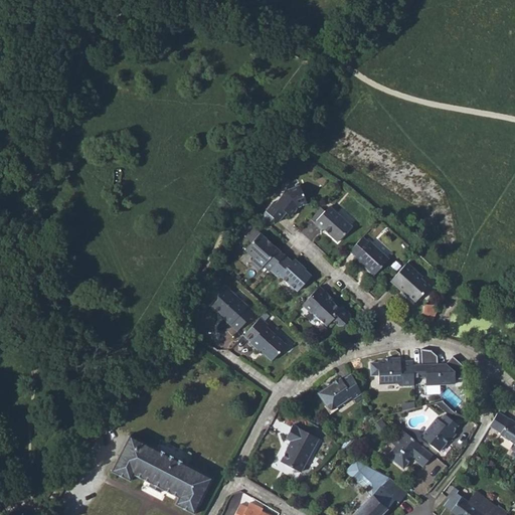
[(273,196),(265,206),(273,214),(278,219),(286,211),(291,214),(300,205),(305,203),(299,183),(284,188),(276,199),(273,196)]
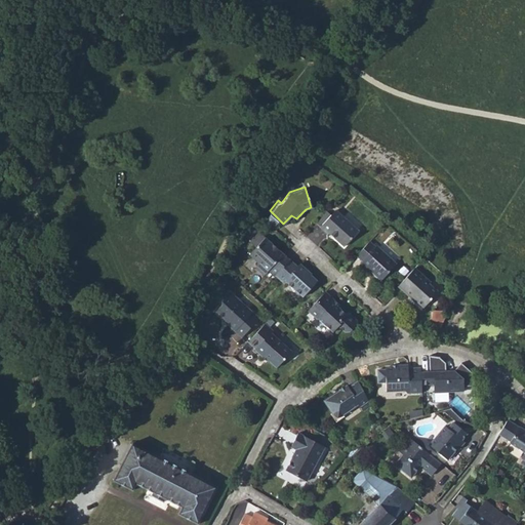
[(334,209),(329,204),(324,210),(329,214),(334,209)]
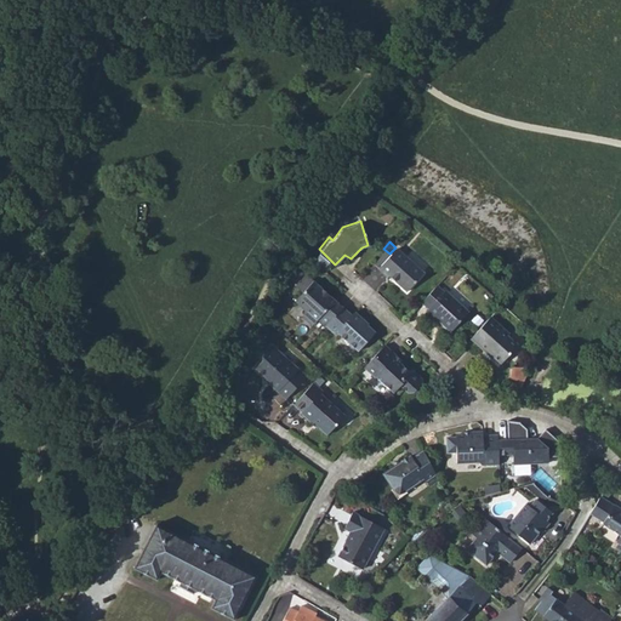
[(379,265),(376,267),(385,274),(387,273),(405,289),(421,271),(396,248),(389,254),(383,249),(374,260),(379,265)]
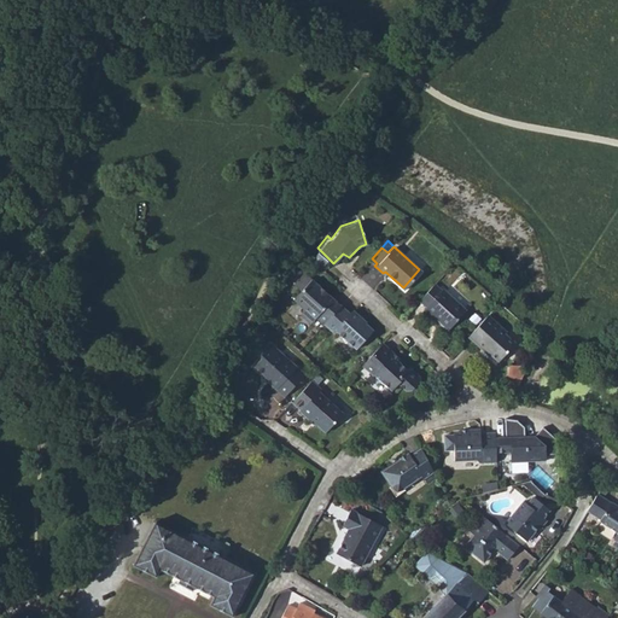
[(318,248),(312,254),(321,263),(327,257),(318,248)]
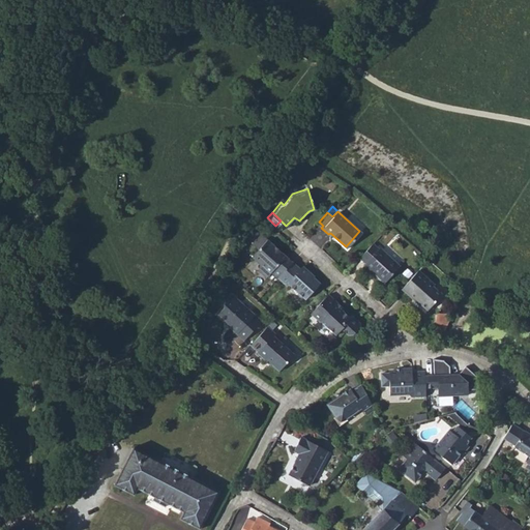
[(266,237),(259,231),(251,241),(257,246),(266,237)]
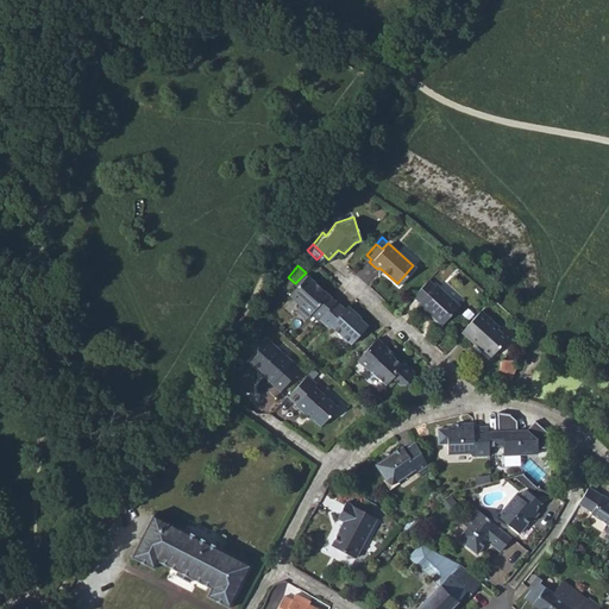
[(300,302),(318,319),(319,318),(337,299),(306,271),(306,272),(295,283),(287,293),(299,303),(300,302)]
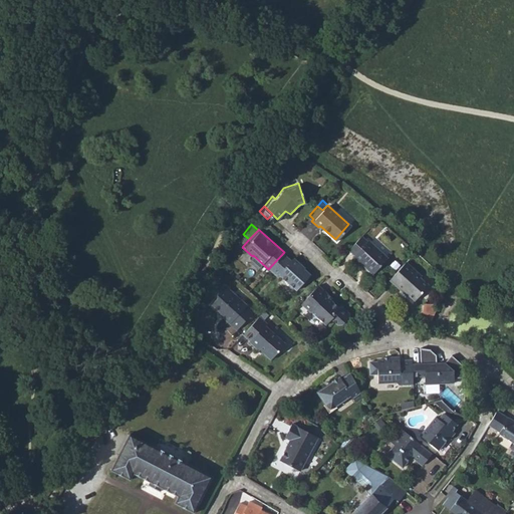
[(365,241),(360,237),(348,249),(352,253),(351,255),(371,272),(386,257),(366,240),(365,241)]
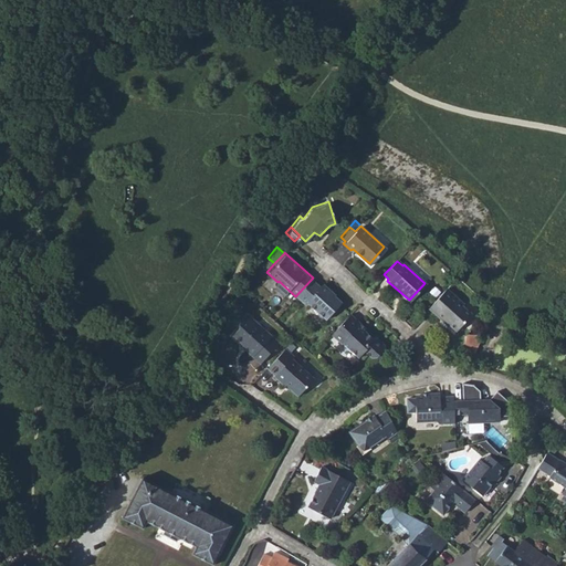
[(318,284),(313,278),(296,295),(303,302),(304,301),(324,318),(339,303),(326,291),(328,289),(321,282),(318,284)]
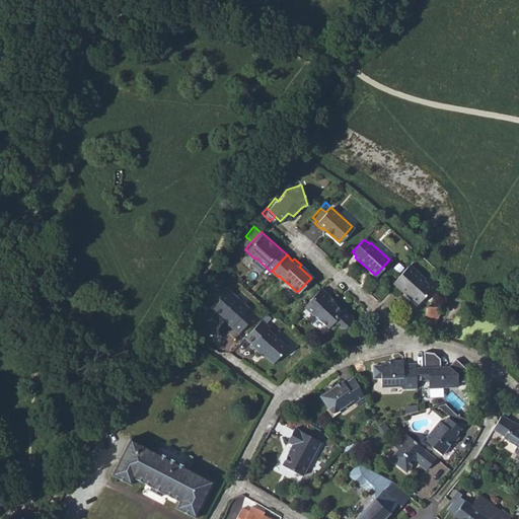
[(432,286),(408,264),(391,283),(403,293),(405,290),(411,294),(418,300),(432,286)]
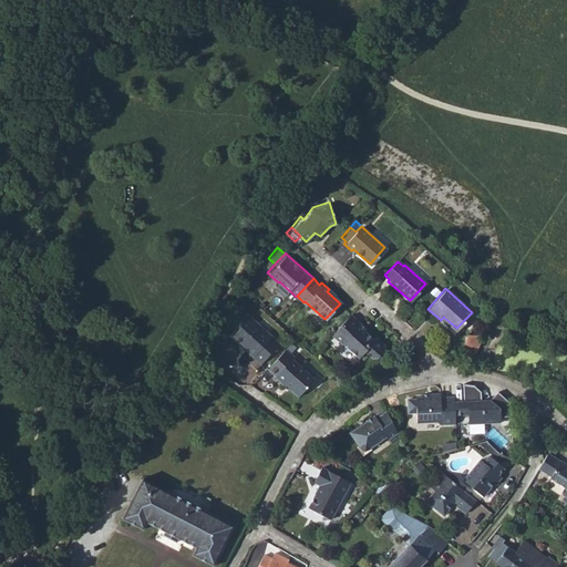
[(361,321),(351,312),(330,336),(341,344),(342,342),(358,354),(363,348),(370,354),(375,354),(383,347),(383,342),(377,337),(372,336),(359,323),(361,321)]
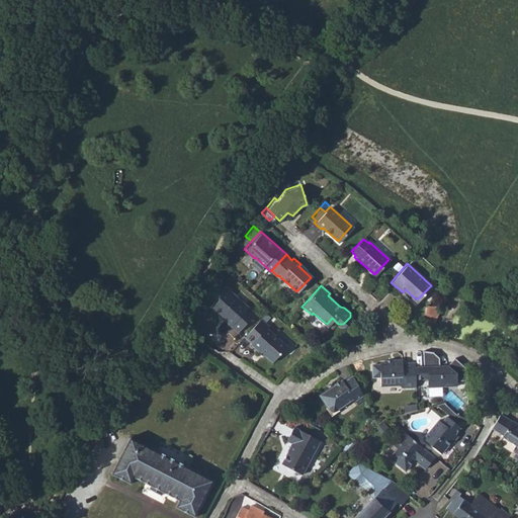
[(218,299),(213,305),(226,317),(224,318),(237,330),(253,313),(224,286),(216,296),(218,299)]
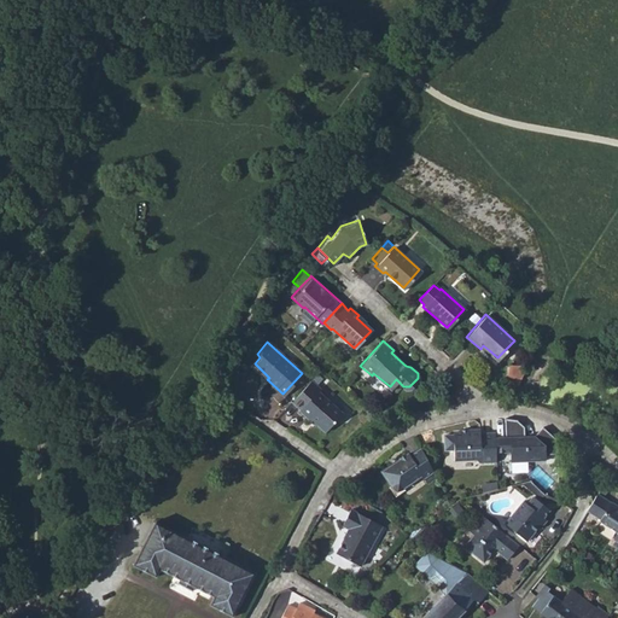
[(476,353),(481,359),(489,350),(483,345),(481,349),(476,353)]
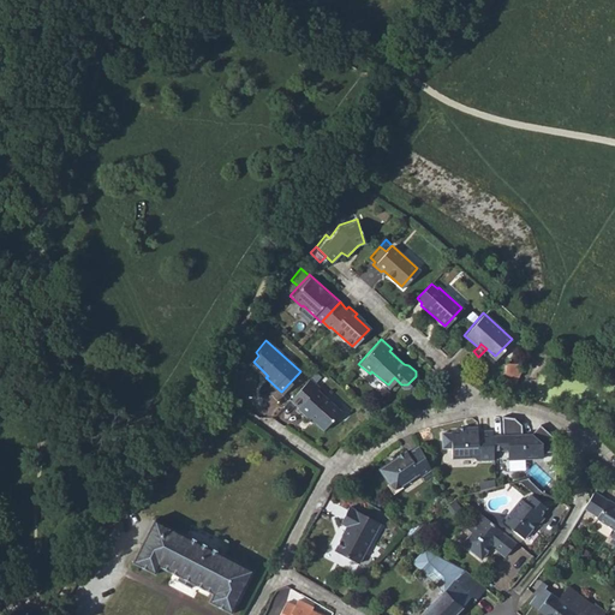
[(501,376),(512,381),(517,370),(507,365),(501,376)]
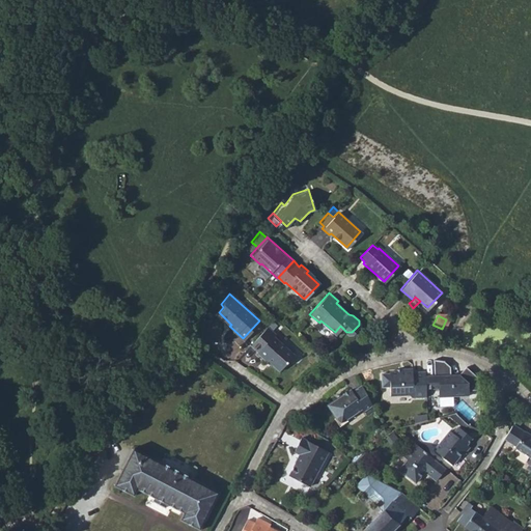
[(274,334),(266,328),(250,346),(257,353),(257,354),(263,360),(264,358),(271,363),(270,364),(279,372),(294,354),(272,336),(274,334)]
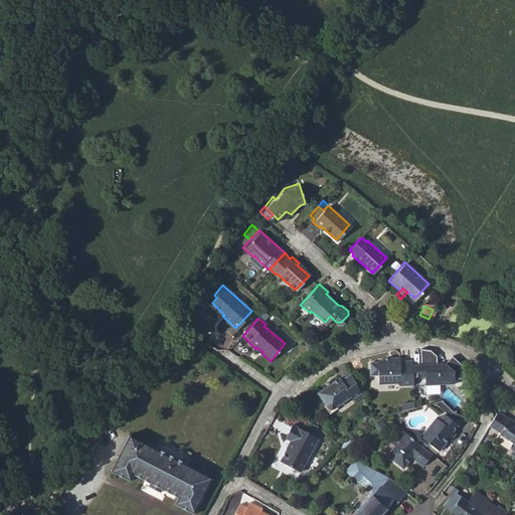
[(439,358),(434,352),(425,350),(423,350),(423,365),(413,365),(414,381),(427,380),(428,386),(456,384),(456,378),(465,378),(464,360),(453,357),(447,365),(439,364),(439,358)]
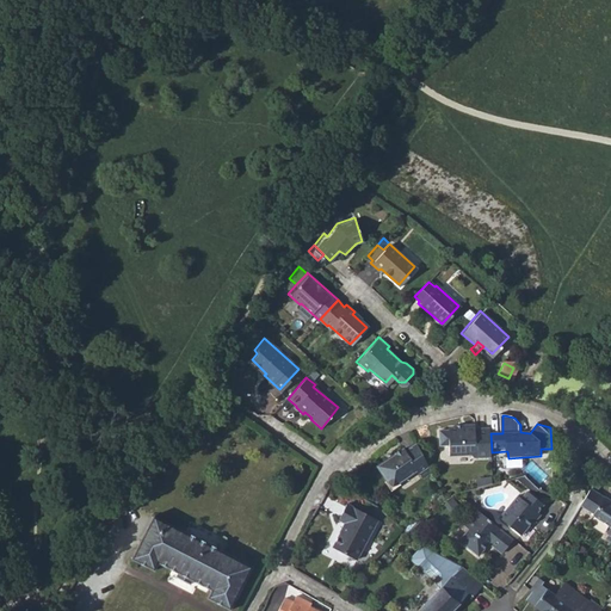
[(475,460),(492,458),(492,452),(491,433),(491,429),(475,429),(475,425),(463,426),(463,429),(450,430),(450,431),(442,431),(443,445),(450,446),(451,455),(475,455),(475,460)]
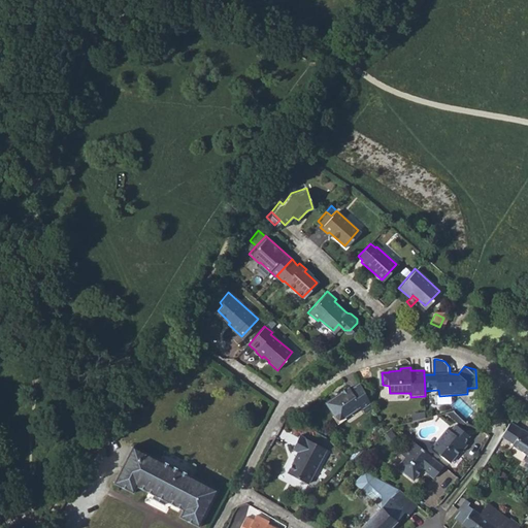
[(362,410),(371,405),(361,386),(351,392),(350,390),(339,396),(337,395),(334,397),(334,399),(327,404),(333,416),(343,415),(347,418),(361,408),(362,410)]
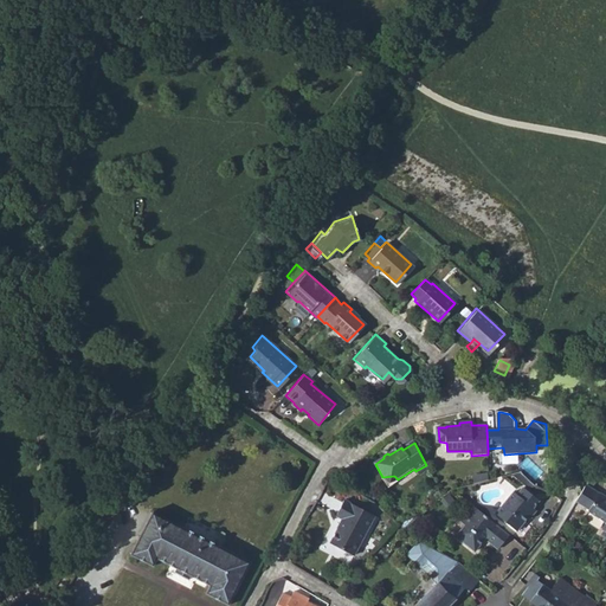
[(416,471),(418,475),(429,470),(426,465),(416,471)]
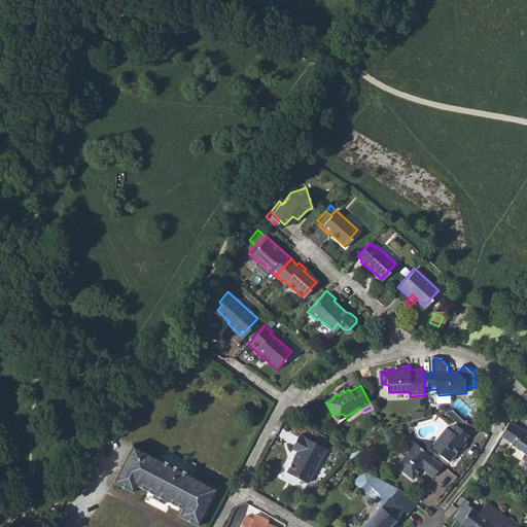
[(419,419),(419,410),(411,411),(412,420),(419,419)]
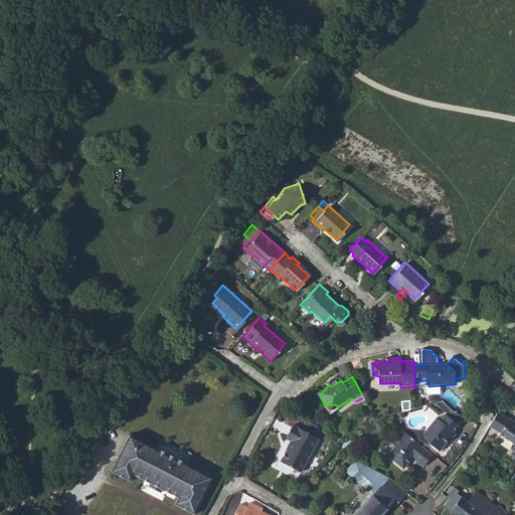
[(514,450),(514,419),(513,419),(501,411),(492,426),(504,434),(503,436),(514,443),(514,449),(514,450)]
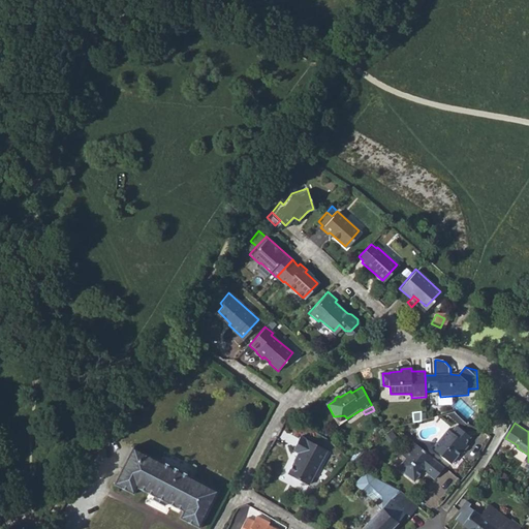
[(449,429),(435,447),(449,461),(458,450),(461,453),(466,445),(465,443),(470,436),(457,425),(452,431),(449,429)]
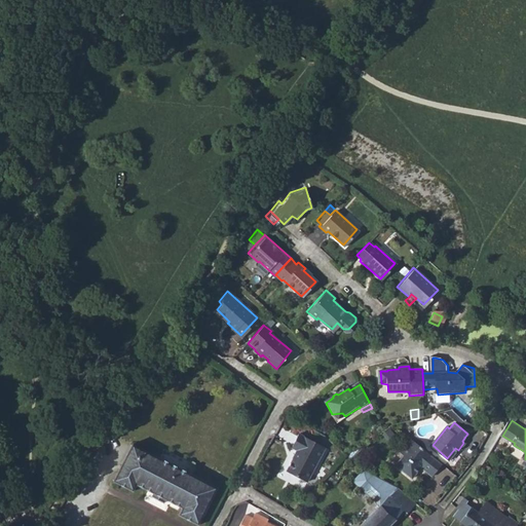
[(299,451),(289,468),(309,480),(328,447),(301,433),(293,447),(299,451)]
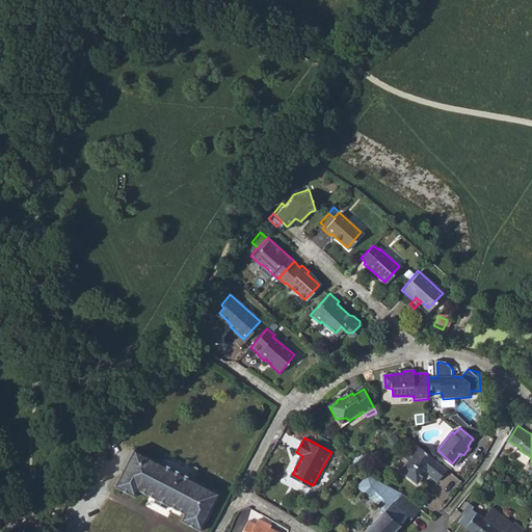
[(436,481),(446,470),(416,444),(404,457),(406,459),(398,470),(415,483),(425,472),(436,481)]
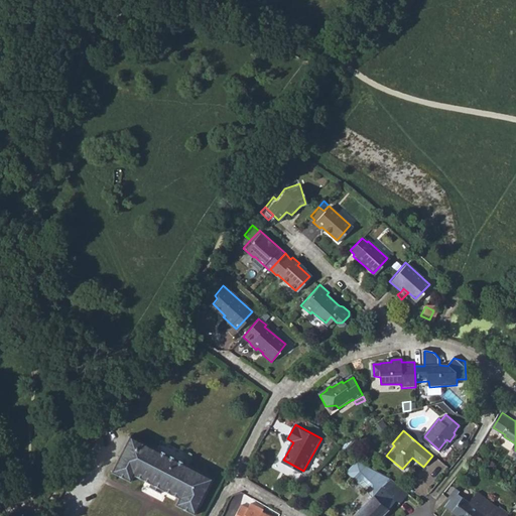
[(135,437),(115,474),(133,484),(136,478),(152,486),(151,489),(162,495),(164,492),(178,499),(174,506),(194,515),(213,479),(135,437)]
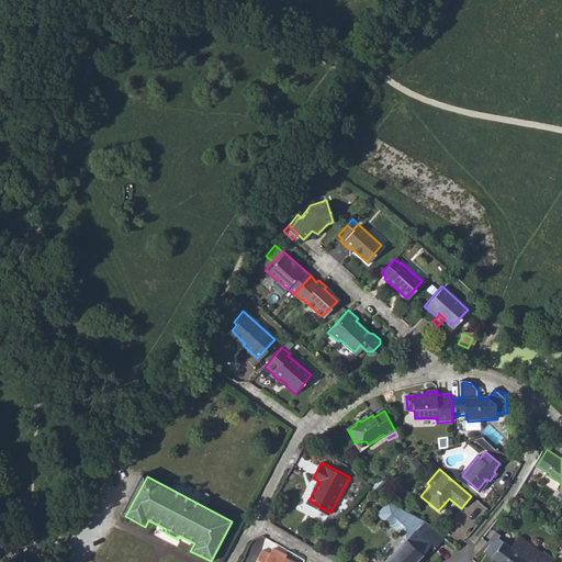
[(423,519),(395,505),(391,502),(380,514),(408,539),(386,561),(416,561),(436,541),(438,543),(444,537),(427,521),(423,519)]
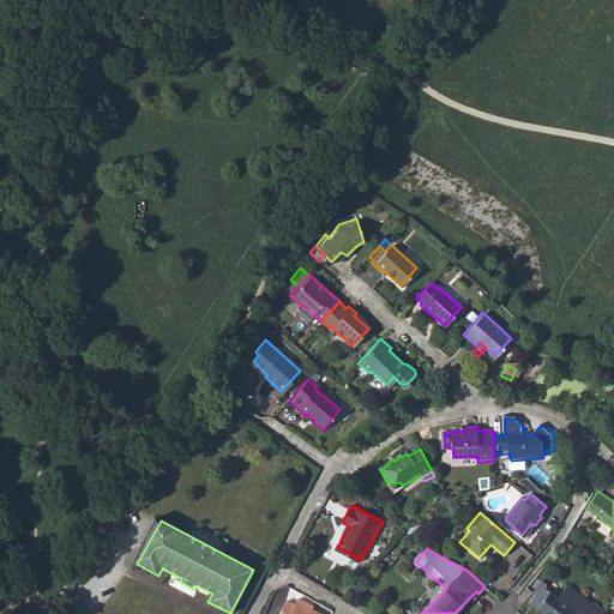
[(541,602),(536,611),(541,613),(606,613),(611,608),(600,602),(599,605),(572,589),(566,599),(547,588),(539,600),(541,602)]
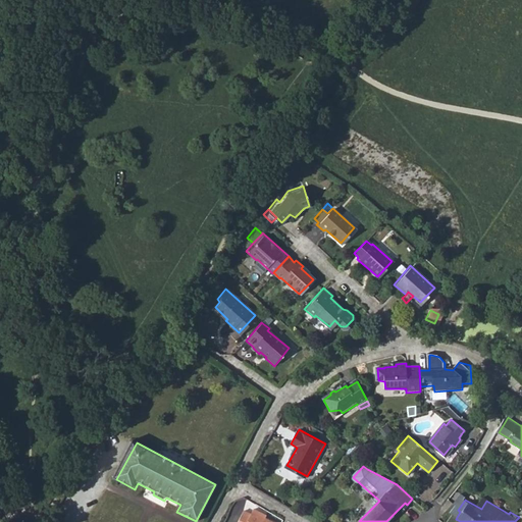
[(270,521),(261,517),(263,514),(255,510),(253,515),(245,512),(239,521),(270,521)]
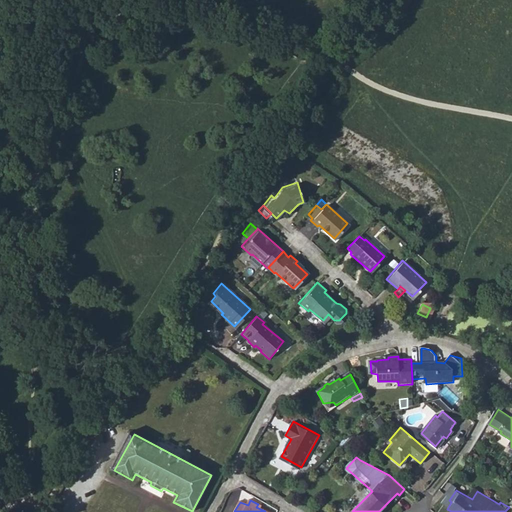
All buildings are outlined.
